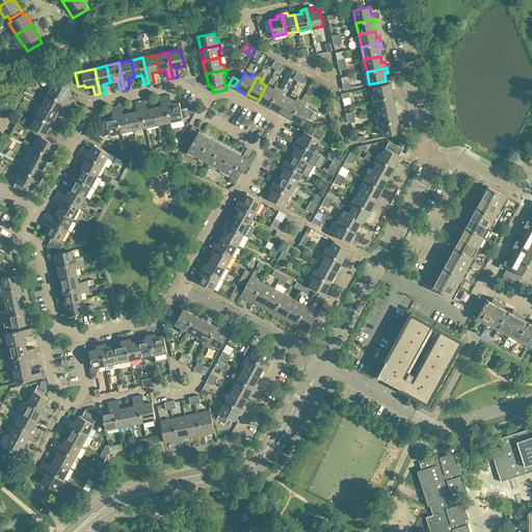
[(67,97),(70,90),(55,82),(49,94),(72,106),(75,102),(67,97)]
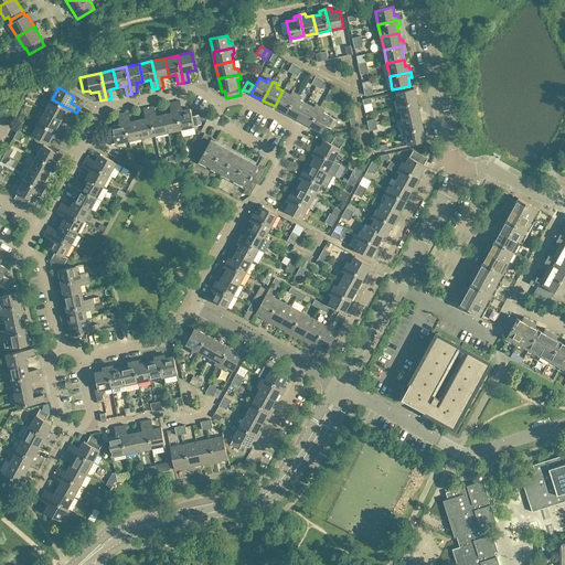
[(417,102),(415,96),(414,88),(396,92),(398,100),(395,102),(396,107),(417,102)]
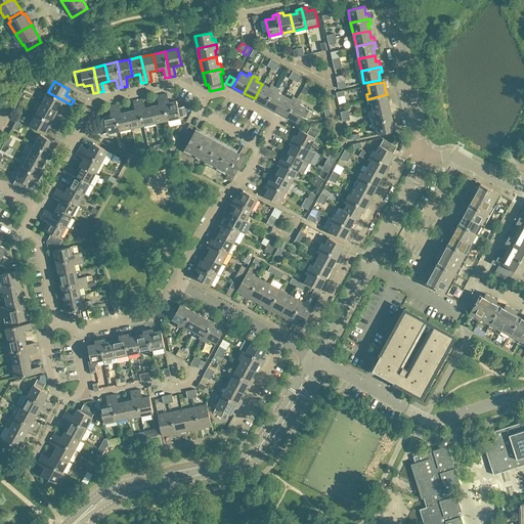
[(265,104),(274,87),(270,85),(268,88),(262,84),(255,98),(265,104)]
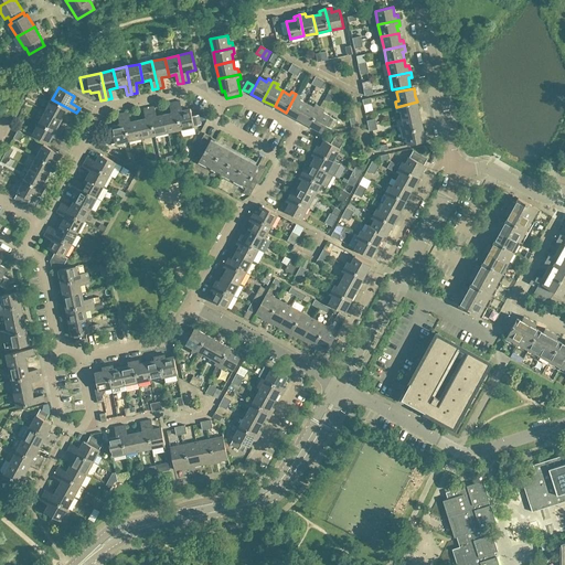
[(298,119),(307,104),(299,100),(301,97),(296,94),(286,113),(298,119)]
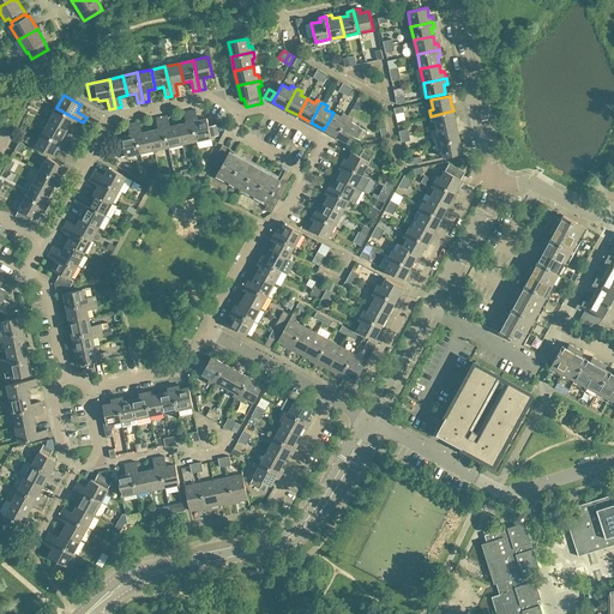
[(83,122),(56,108),(49,120),(66,130),(71,122),(80,128),(83,122)]
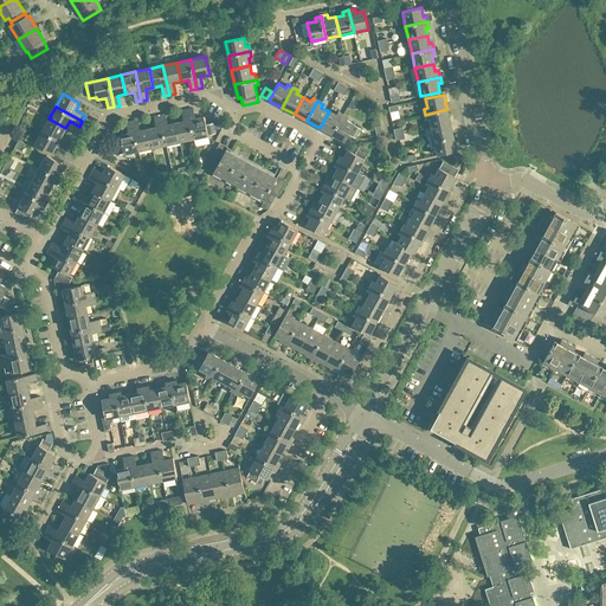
[(216,134),(213,123),(205,124),(204,117),(195,118),(193,109),(187,110),(193,139),(216,134)]
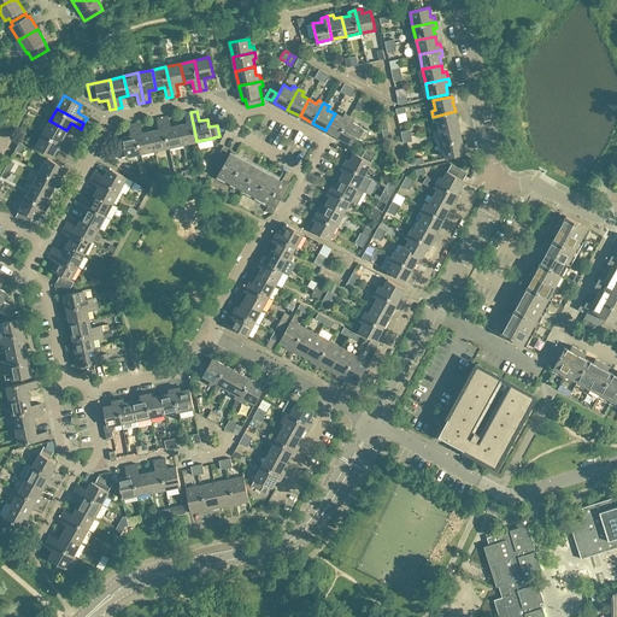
[(458,125),(457,118),(456,111),(433,117),(434,122),(438,122),(439,130),(458,125)]
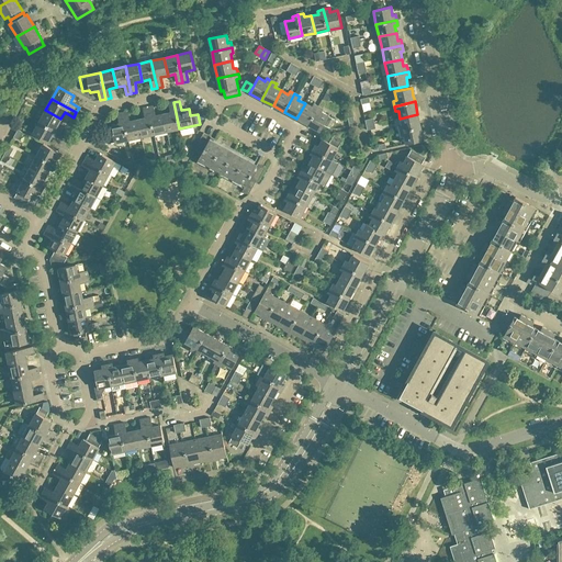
[(168,103),(170,113),(163,114),(167,132),(179,128),(173,102),(168,103)]
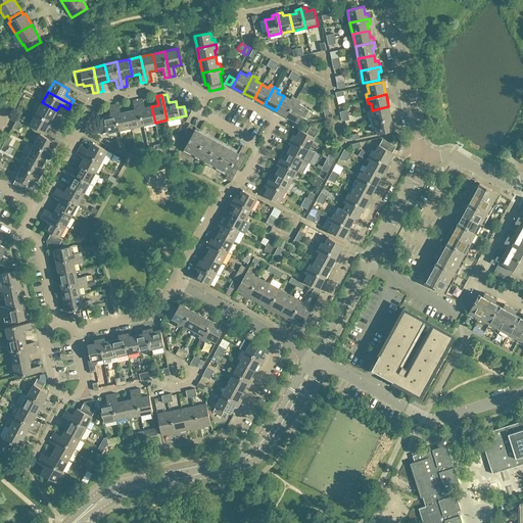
[(286,116),(296,99),(291,96),(290,99),(284,96),(276,110),(286,116)]
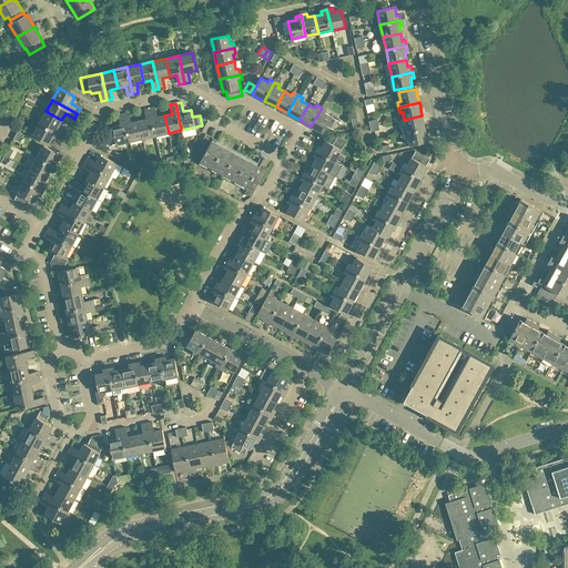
[(169,133),(164,115),(156,118),(154,108),(149,109),(155,135),(169,133)]
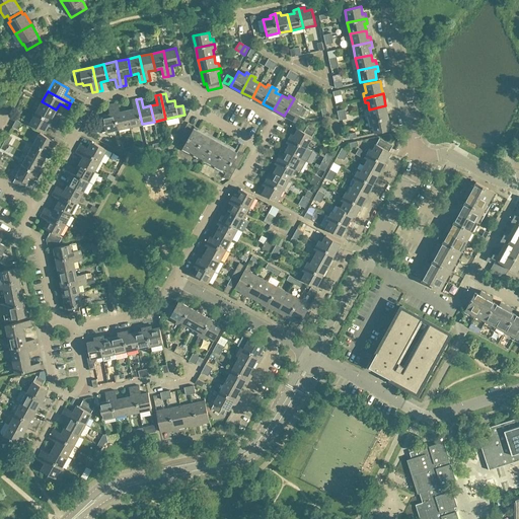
[(309,110),(297,103),(298,100),(294,98),(284,116),(295,122),(298,116),(304,119),(309,110)]
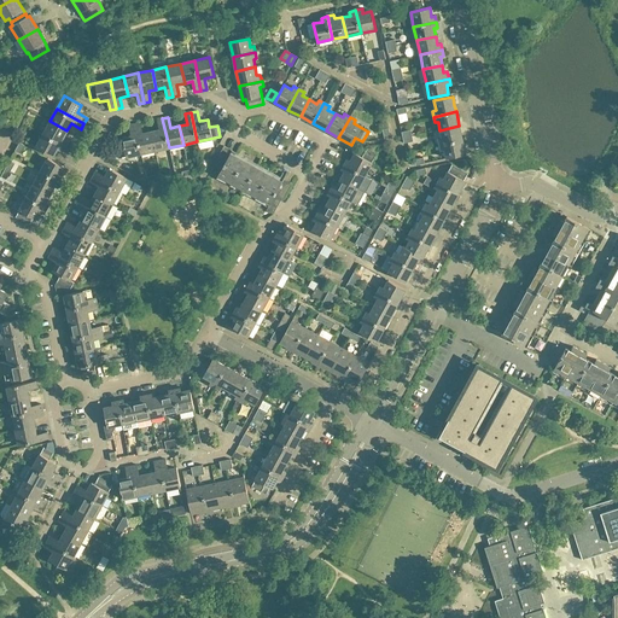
[(169,147),(162,118),(157,120),(158,130),(150,132),(155,151),(169,147)]
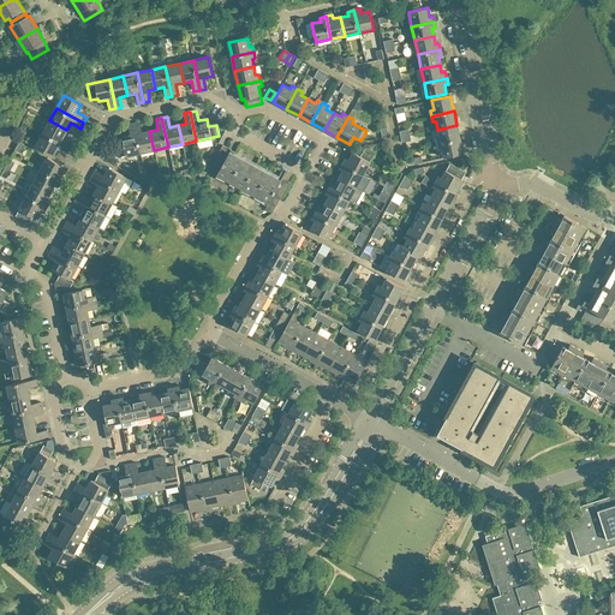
[(63,137),(66,130),(49,120),(42,133),(69,148),(72,143),(63,137)]
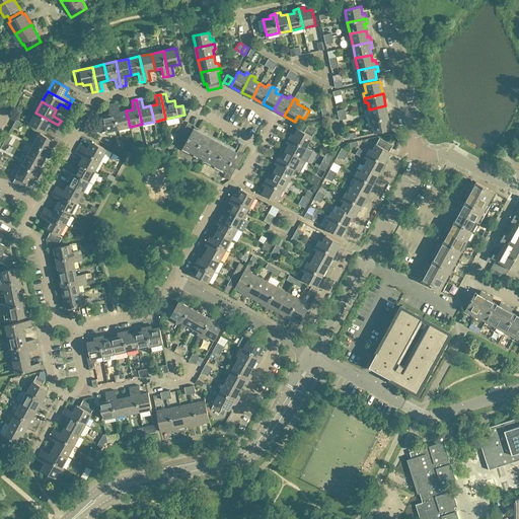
[(130,127),(126,110),(120,113),(118,103),(113,104),(118,129),(130,127)]
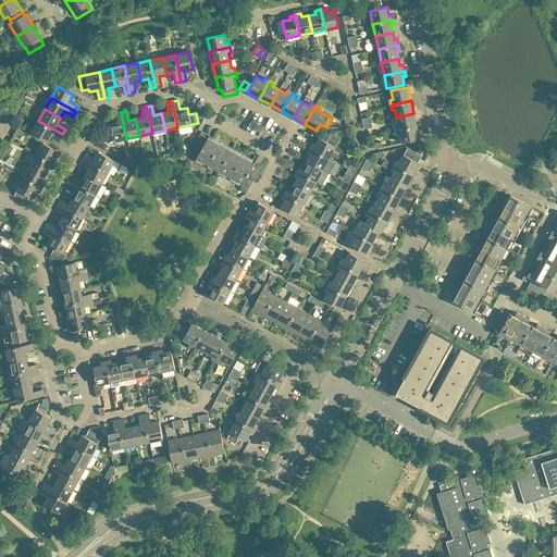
[(126,138),(121,112),(115,113),(118,123),(110,124),(111,132),(104,133),(107,143),(126,138)]
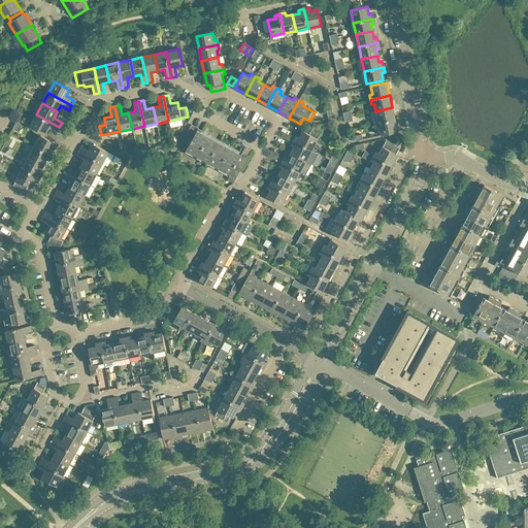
[(395,120),(393,113),(392,107),(375,111),(377,118),(374,119),(375,124),(395,120)]
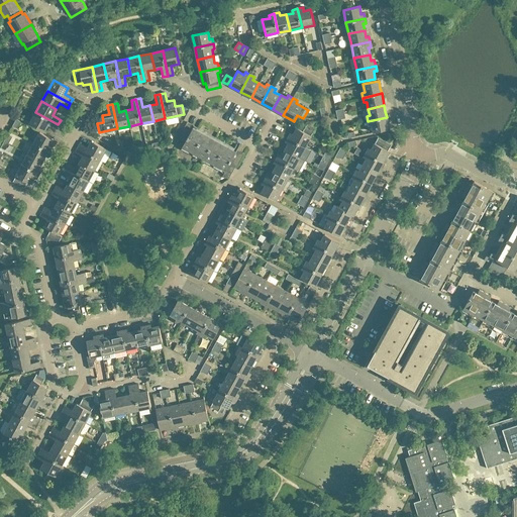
[(58,124),(35,112),(29,123),(43,131),(47,124),(56,129),(58,124)]
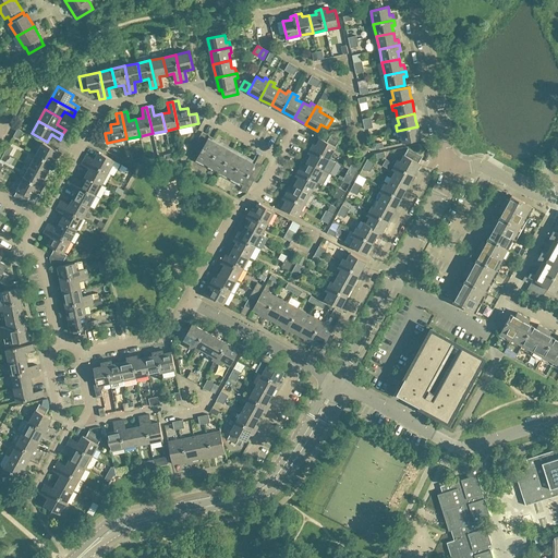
[(420,140),(419,132),(417,126),(397,131),(398,136),(401,135),(402,143),(420,140)]
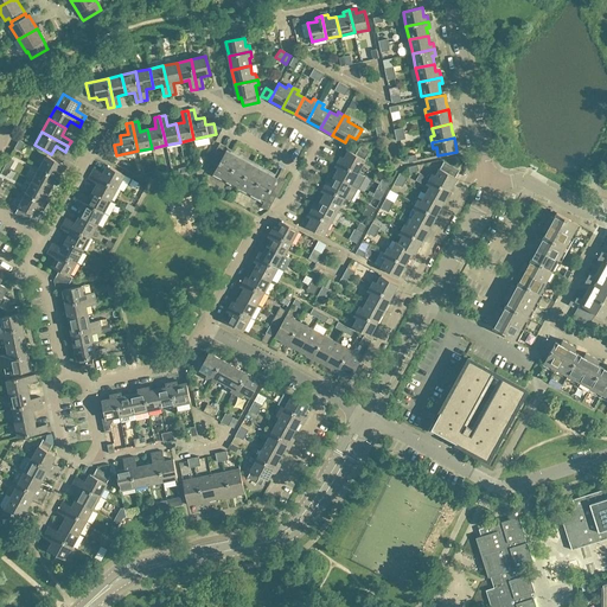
[(19,151),(24,142),(19,140),(14,148),(19,151)]
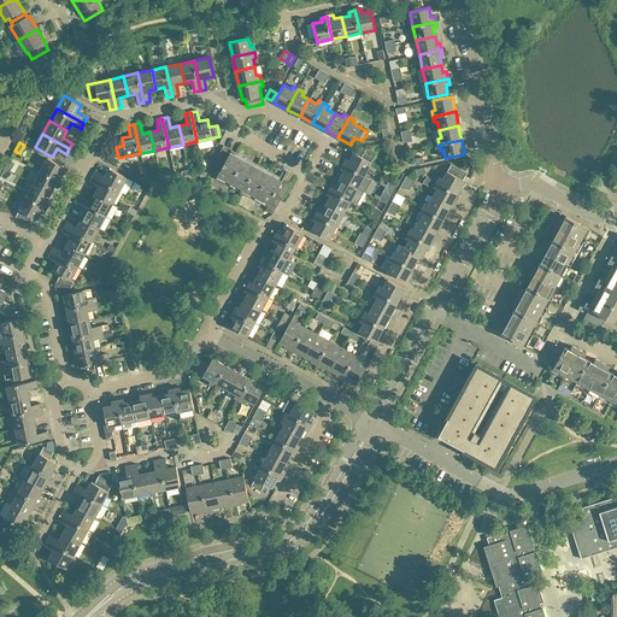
[(230,183),(242,160),(230,154),(231,151),(223,146),(213,164),(222,168),(217,175),(230,183)]
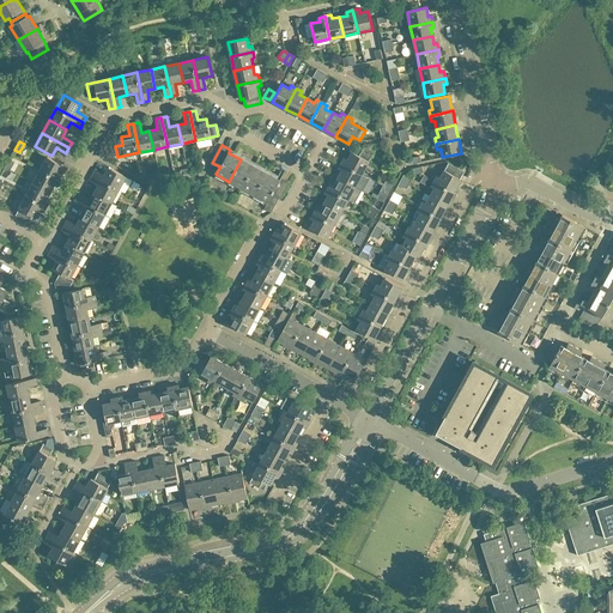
[(362,175),(372,155),(363,150),(359,156),(352,152),(347,161),(345,158),(341,164),(362,175)]
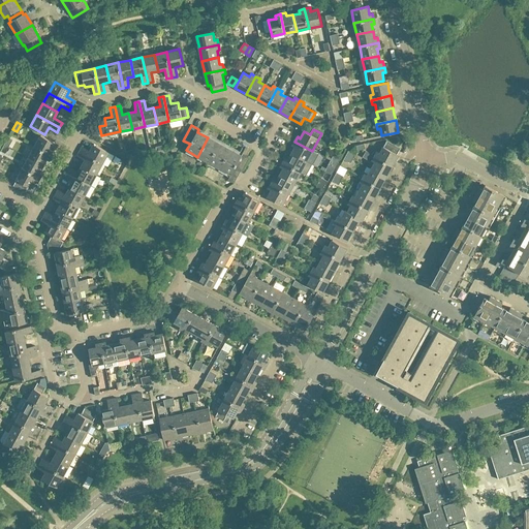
[(40,135),(34,147),(52,156),(55,152),(52,150),(56,144),(40,135)]
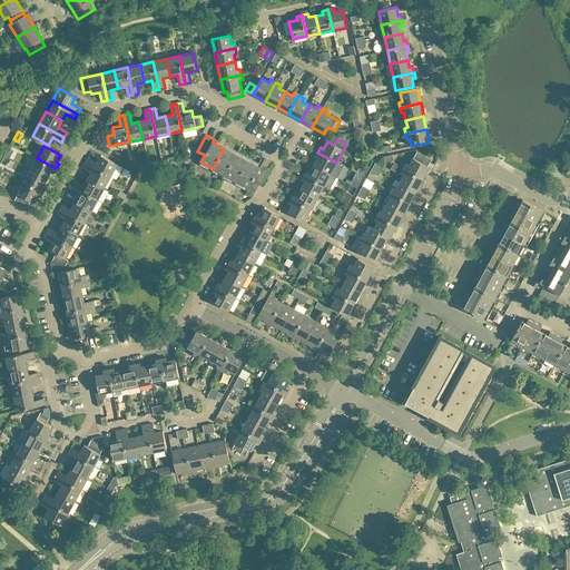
[(225,175),(236,155),(224,148),(213,169),(225,175)]
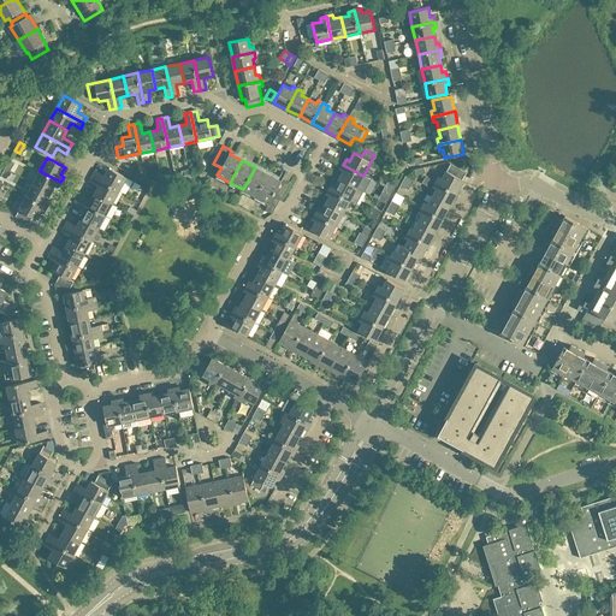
[(356,188),(363,176),(343,165),(341,170),(343,172),(339,179),(356,188)]
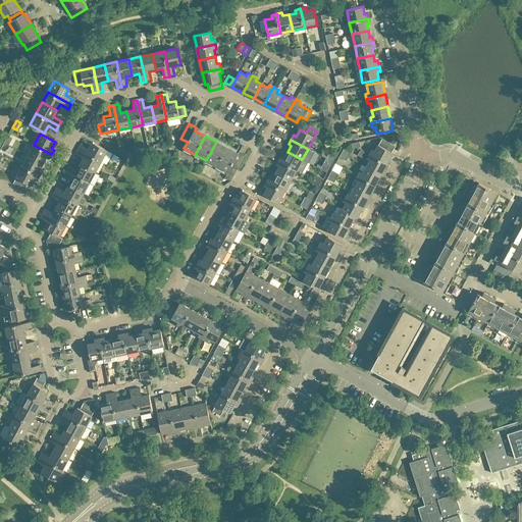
[(392,153),(395,147),(381,140),(374,152),(371,150),(369,155),(386,164),(393,153),(392,153)]
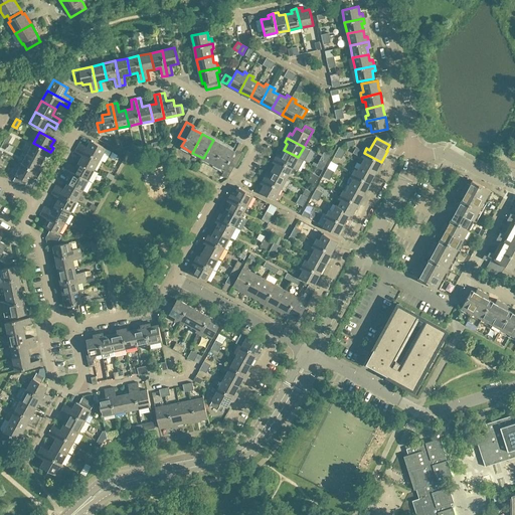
[(213,164),(223,146),(213,140),(203,158),(213,164)]
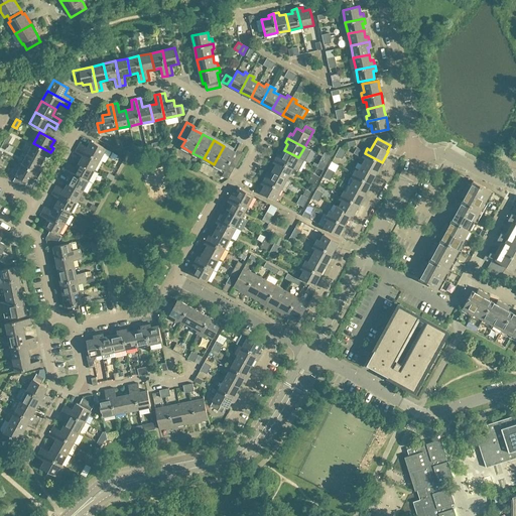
[(80,143),(78,147),(100,159),(106,149),(92,141),(88,147),(80,143)]
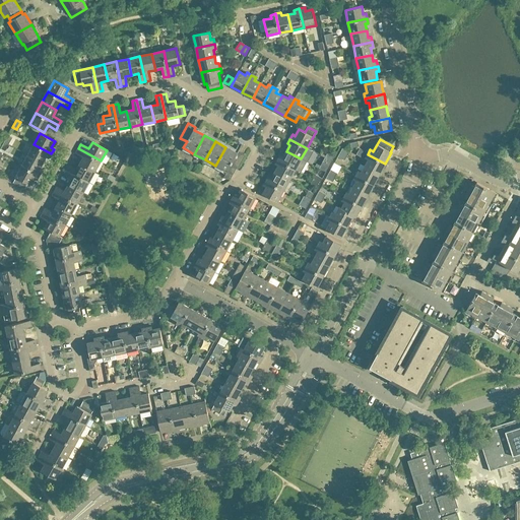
[(49,158),(51,153),(34,144),(27,155),(43,164),(46,157),(49,158)]
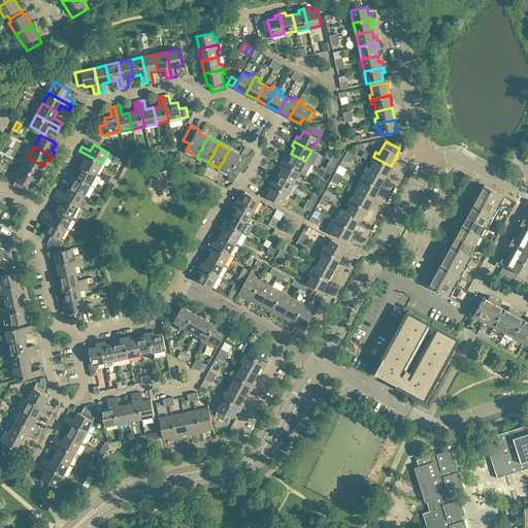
[(240,172),(249,157),(241,153),(240,156),(229,150),(219,168),(230,174),(228,177),(229,177),(227,179),(233,184),(239,171),(240,172)]
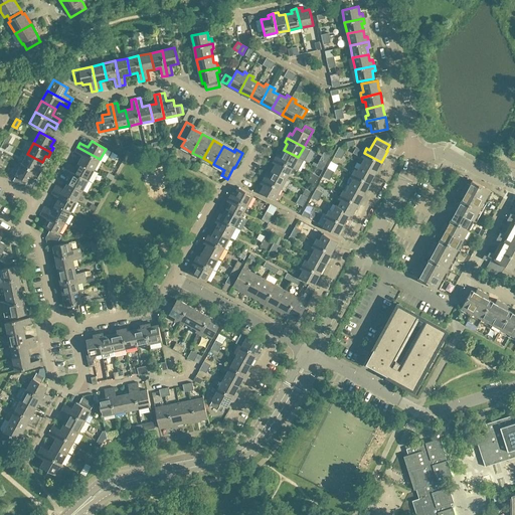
[(100,159),(77,147),(74,152),(82,156),(79,162),(94,170),(100,159)]
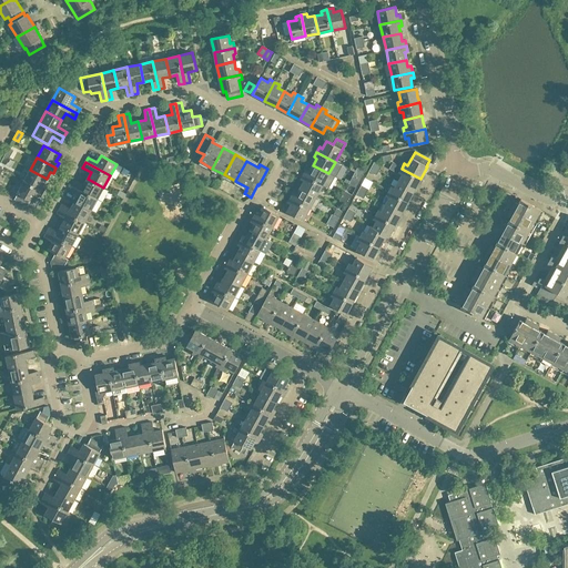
[(322,185),(328,173),(313,165),(310,172),(306,170),(304,175),(322,185)]
